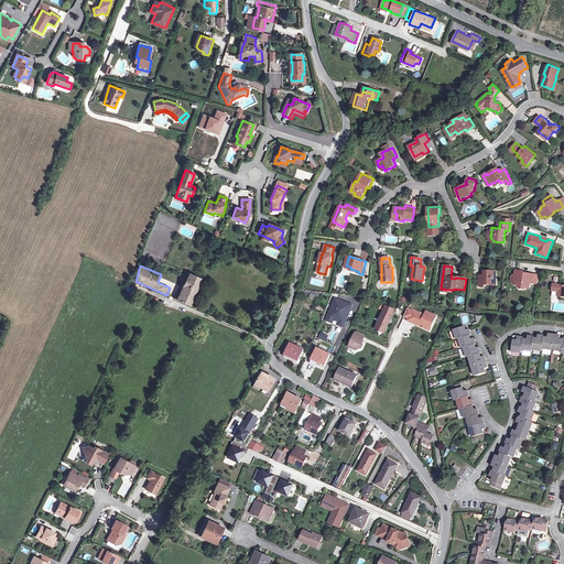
[(494,277),(495,272),(485,271),(484,278),(480,277),(479,286),(485,288),(485,285),(496,286),(497,278),(494,277)]
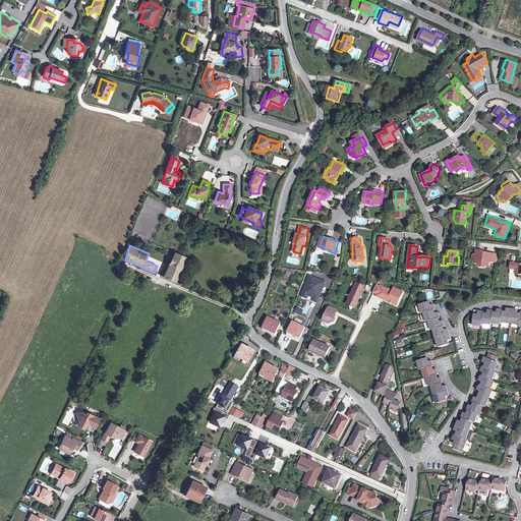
[(476,251),(475,256),(478,256),(476,265),(478,268),(483,269),(483,267),(488,267),(489,263),(491,263),(493,254),(482,253),(482,251),(476,251)]
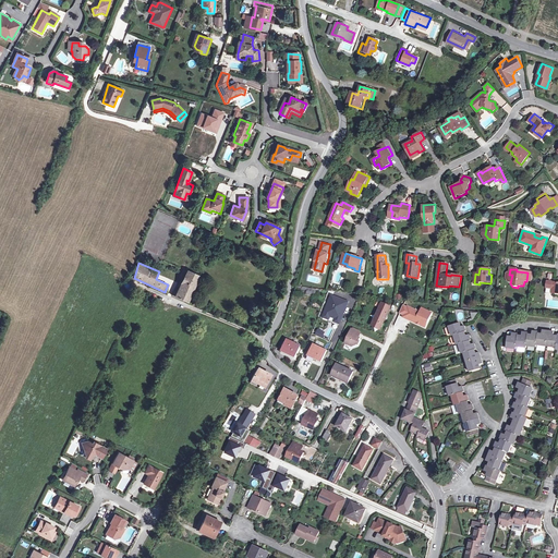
[(173,291),(172,295),(189,302),(199,276),(187,270),(178,293),(173,291)]
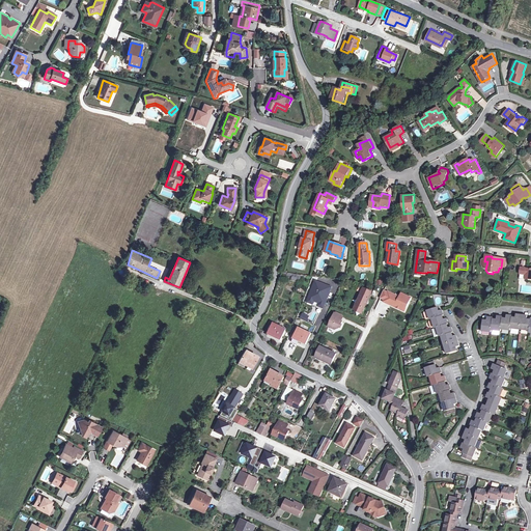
[(528,275),(528,278),(530,278),(530,268),(520,267),(520,273),(525,274),(528,275)]
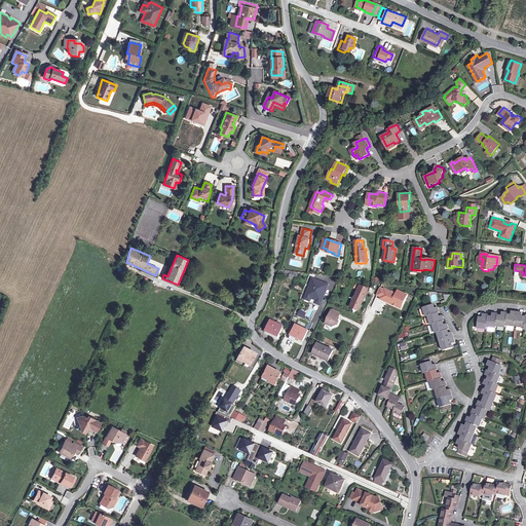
[(299,272),(288,270),(287,277),(295,278),(296,273),(299,274),(299,272)]
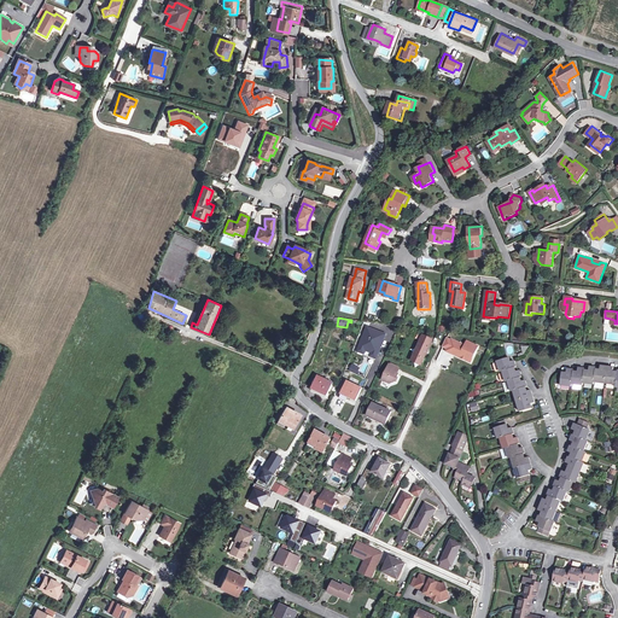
[(386,331),(366,324),(356,349),(359,350),(357,351),(365,355),(366,351),(368,353),(367,354),(369,355),(369,357),(378,360),(388,334),(385,333),(386,331)]
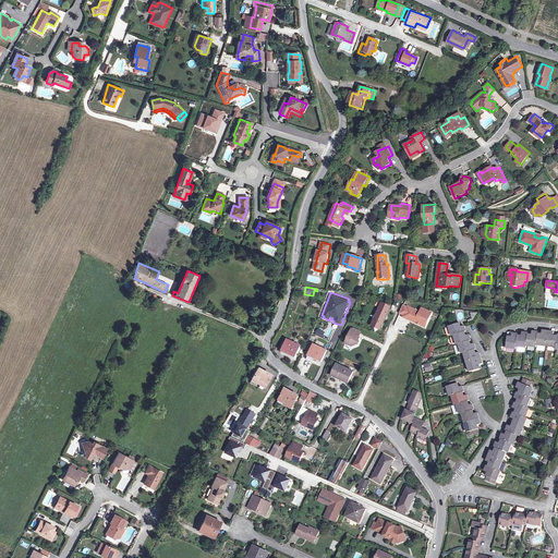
[(391,305),(384,302),(378,314),(379,314),(377,318),(376,318),(374,324),(381,327),(391,305)]
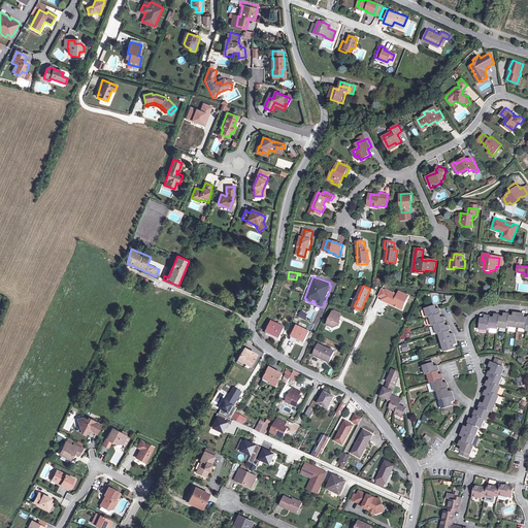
[(408,295),(398,290),(396,294),(385,289),(385,290),(382,288),(377,297),(381,298),(380,300),(402,310),(408,295)]
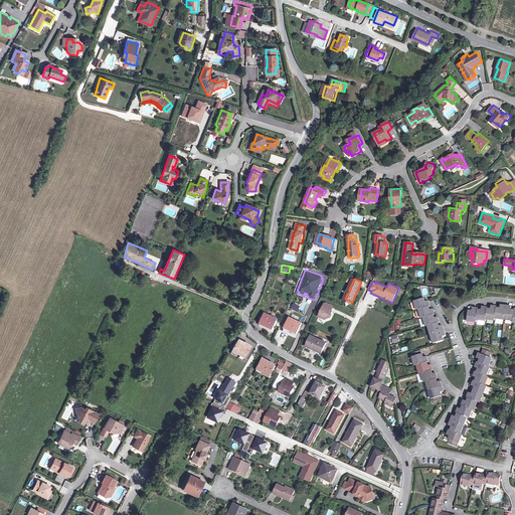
[(441,324),(439,321),(441,320),(440,316),(437,317),(435,313),(437,313),(435,309),(433,309),(432,305),(431,301),(430,300),(426,301),(425,298),(415,300),(413,301),(412,303),(414,308),(415,309),(418,308),(418,309),(419,309),(422,317),(424,316),(426,324),(428,324),(434,342),(445,339),(444,336),(448,334),(446,329),(444,324),(441,324)]
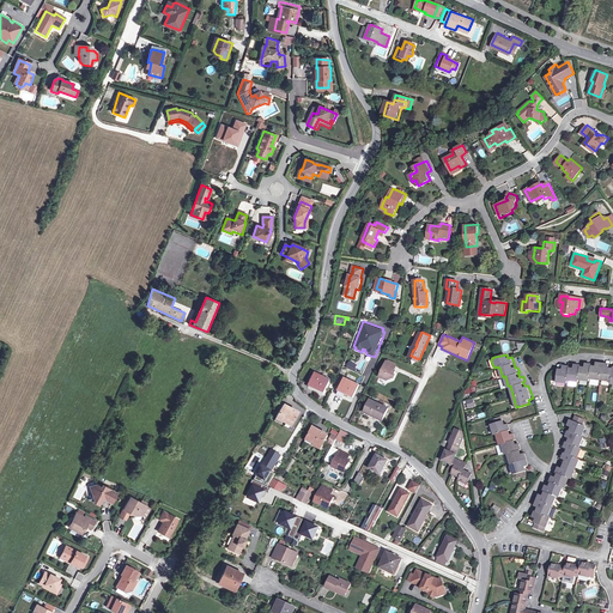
[(356,362),(350,360),(347,369),(356,371),(357,365),(354,365),(356,362)]
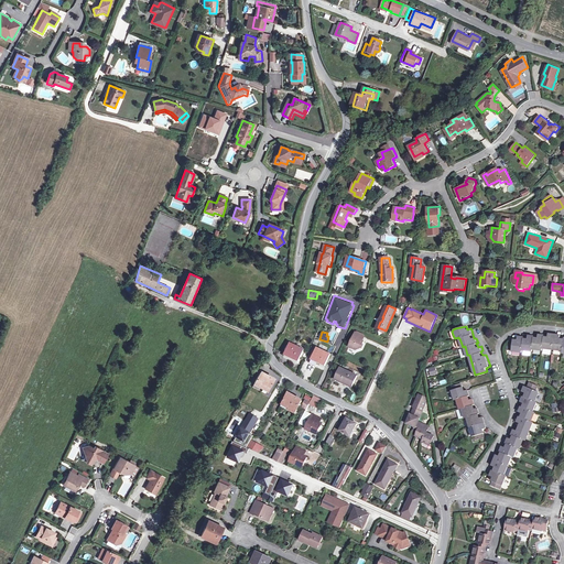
[(366,336),(357,332),(351,346),(358,349),(362,347),(366,340),(365,339),(366,336)]
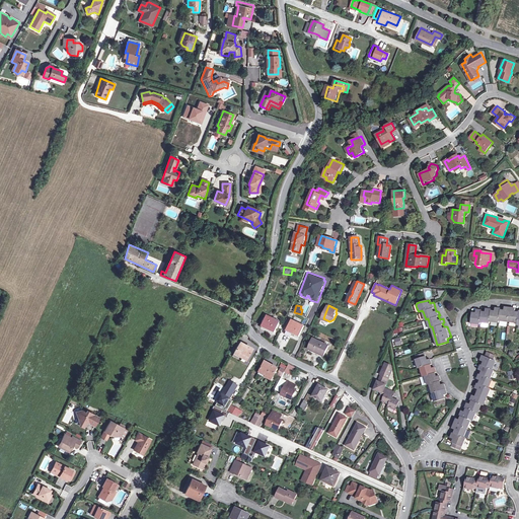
[(491,322),(500,323),(500,322),(518,323),(518,325),(518,313),(516,313),(516,310),(514,309),(509,308),(505,308),(505,312),(501,311),(501,310),(498,309),(496,309),(495,312),(492,312),(492,310),(489,310),(487,309),(487,313),(483,313),(483,310),(479,310),(476,309),(475,314),(472,313),(471,323),(480,324),(482,323),(491,323),(491,322)]
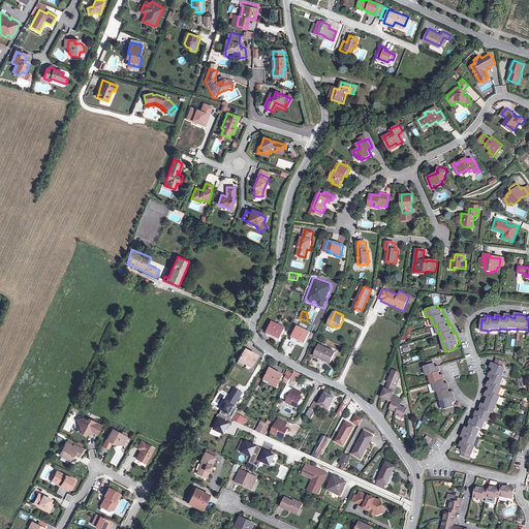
[(273,320),(268,332),(280,337),(285,327),(273,320)]
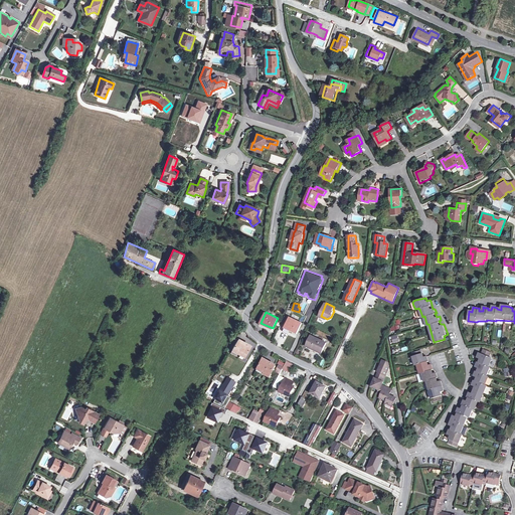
[(290,317),(286,327),(298,332),(302,322),(290,317)]
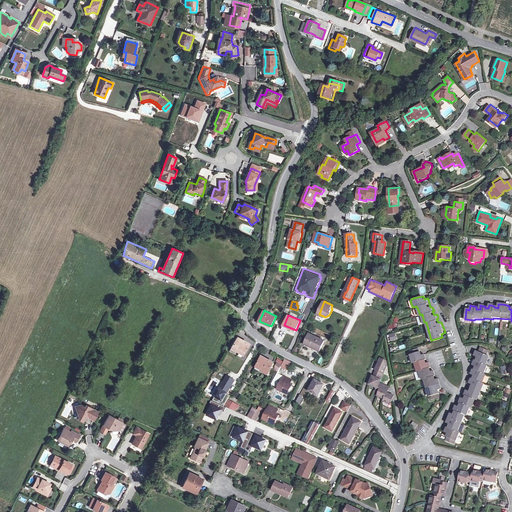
[(390,342),(396,340),(394,332),(388,334),(390,342)]
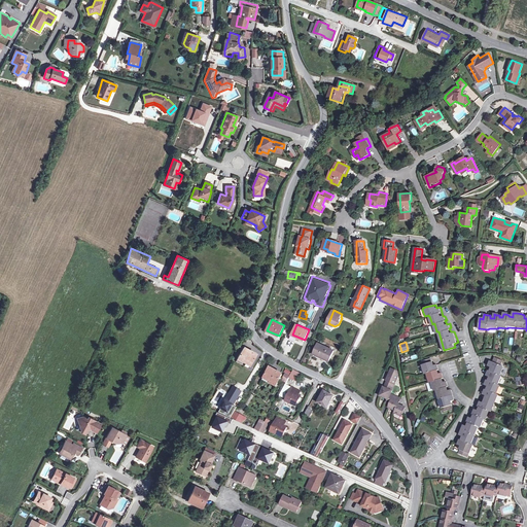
[(319,344),(315,354),(330,361),(335,350),(319,344)]
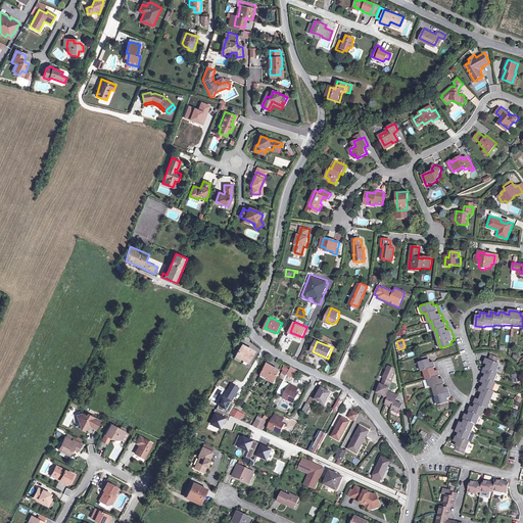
[(248,348),(241,344),(234,358),(241,362),(242,359),(247,362),(252,351),(248,349),(248,348)]
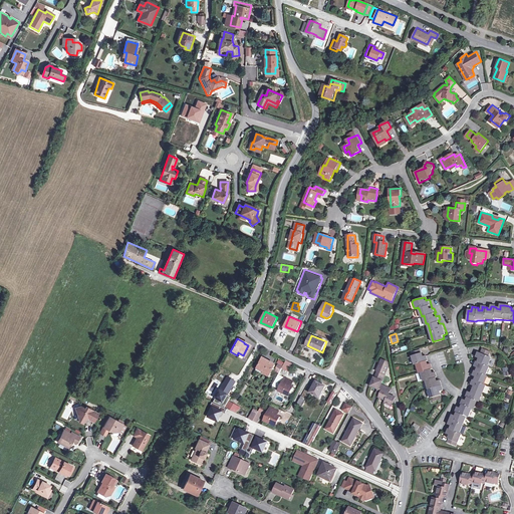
[(437,380),(436,377),(437,377),(436,373),(433,374),(431,369),(433,369),(432,363),(428,364),(427,361),(428,361),(426,355),(422,356),(421,352),(412,355),(415,365),(417,365),(419,373),(421,373),(424,381),(426,381),(432,399),(433,398),(434,402),(441,400),(440,396),(441,395),(440,392),(443,391),(440,379),(437,380)]
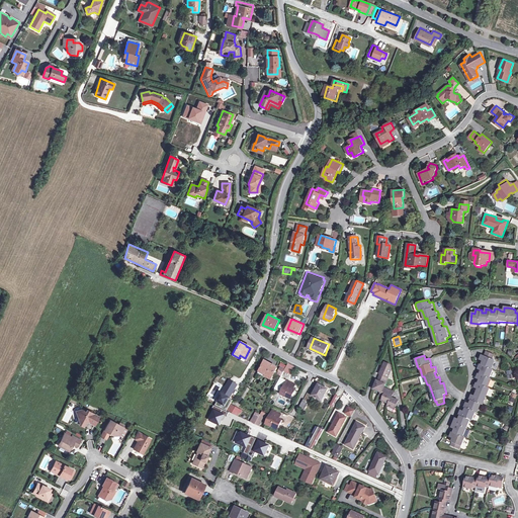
[(481,370),(480,374),(479,374),(477,378),(480,379),(479,383),(478,382),(475,387),(478,390),(476,393),(475,396),(471,395),(469,400),(470,400),(468,403),(466,402),(463,407),(464,408),(462,411),(459,410),(457,415),(458,416),(457,419),(454,418),(452,422),(449,427),(453,429),(451,433),(453,433),(450,439),(453,440),(452,443),(462,447),(467,439),(461,436),(468,419),(469,420),(475,411),(476,412),(480,404),(481,405),(489,387),(487,386),(491,379),(489,378),(492,369),(491,368),(494,359),(483,355),(481,359),(484,360),(482,364),(481,364),(479,369),(481,370)]
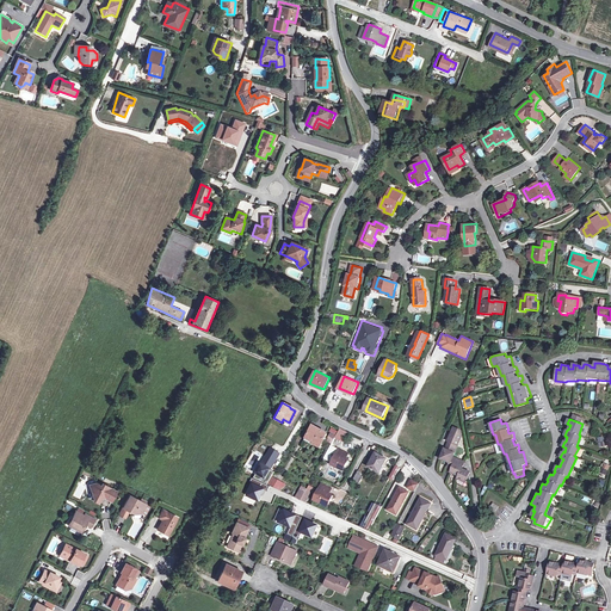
[(328,433),(314,425),(308,437),(316,442),(315,444),(321,446),(328,433)]
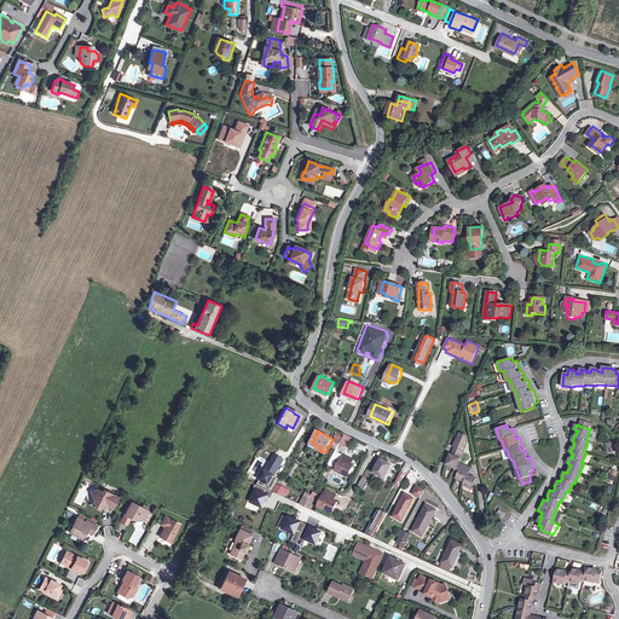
[(452,468),(451,470),(456,473),(455,479),(462,482),(461,485),(470,489),(472,486),(475,478),(467,474),(469,468),(458,463),(467,441),(467,437),(457,433),(452,446),(453,447),(450,455),(449,453),(444,464),(445,466),(452,468)]
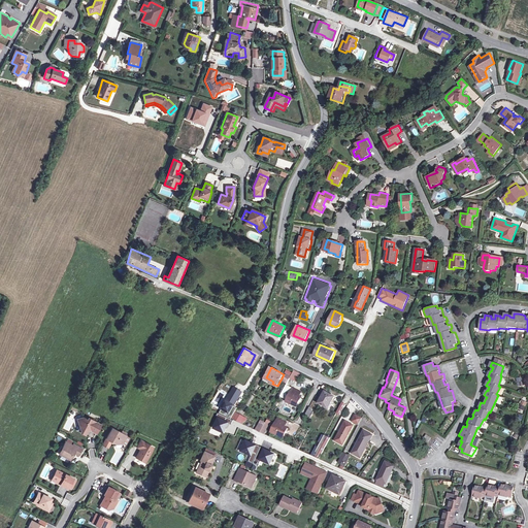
[(295,370),(292,376),(291,378),(299,383),(303,374),(295,370)]
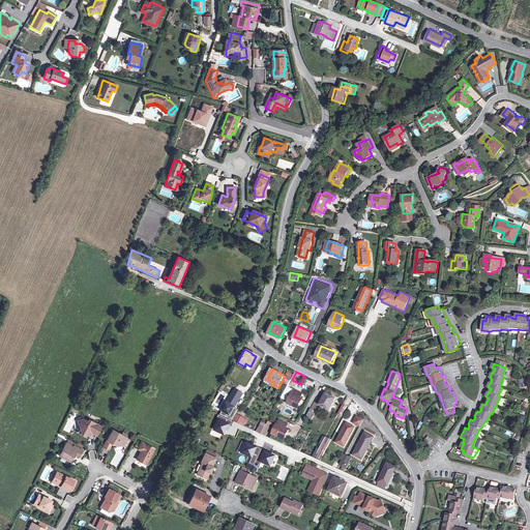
[(243,392),(235,388),(228,402),(226,402),(222,409),(223,410),(221,414),(231,419),(238,408),(235,406),(243,392)]
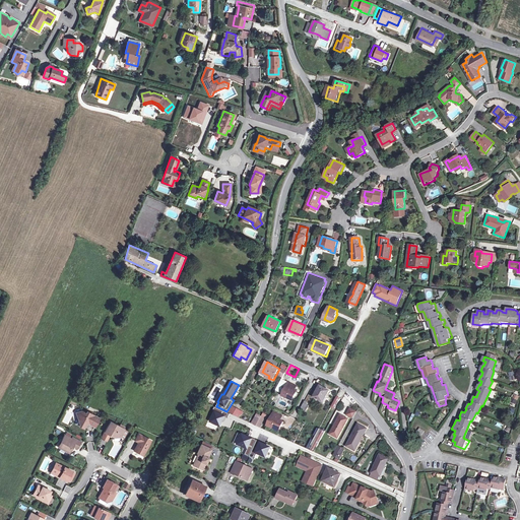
[(283,389),(280,394),(293,400),(298,391),(296,390),(298,386),(289,383),(287,387),(285,387),(284,390),(283,389)]
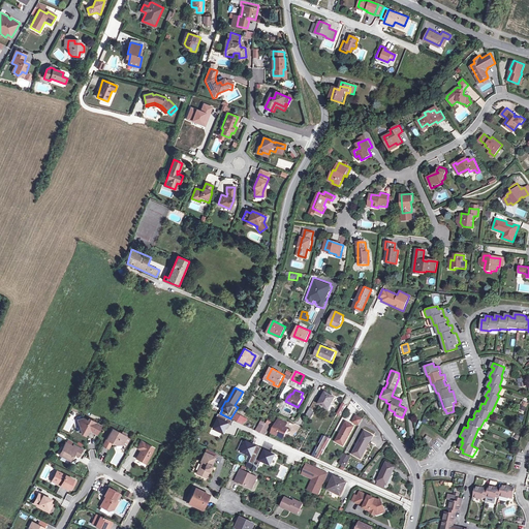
[(336,398),(325,393),(319,404),(331,410),(334,405),(332,404),(336,398)]
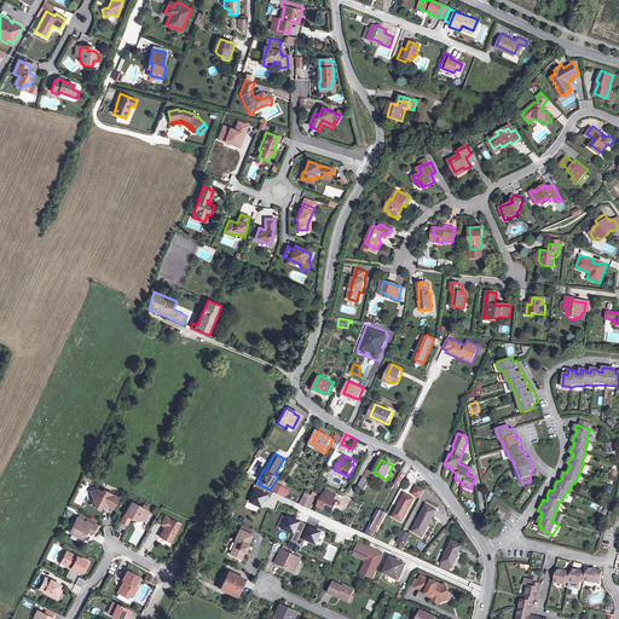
[(364,478),(358,487),(365,491),(368,484),(365,482),(366,479),(364,478)]
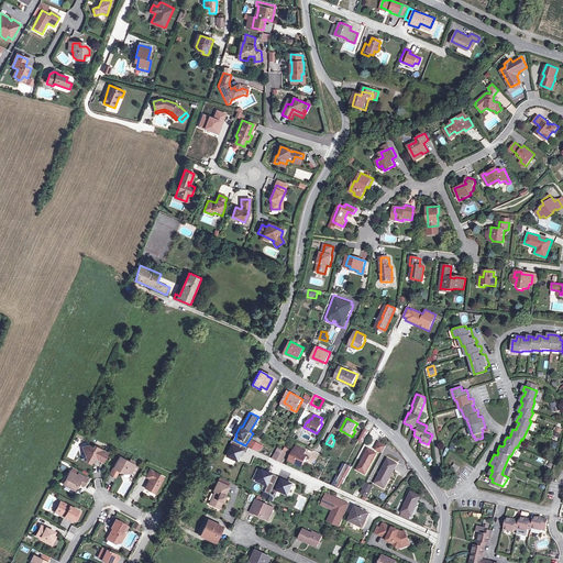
[(263,445),(250,439),(246,445),(260,452),(263,445)]
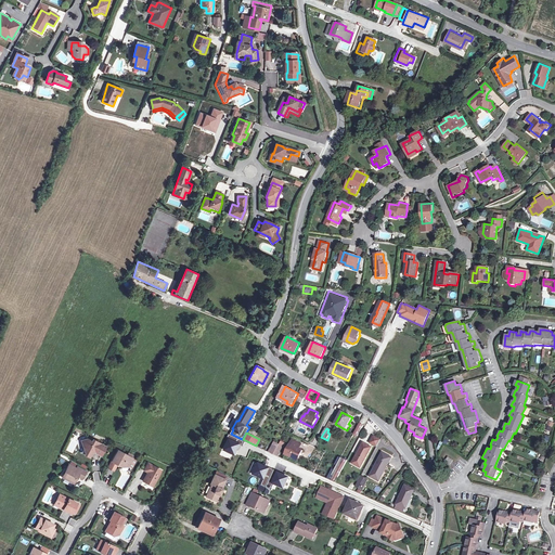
[(227,439),(230,440),(226,451),(235,455),(240,446),(243,447),(245,441),(229,435),(227,439)]
